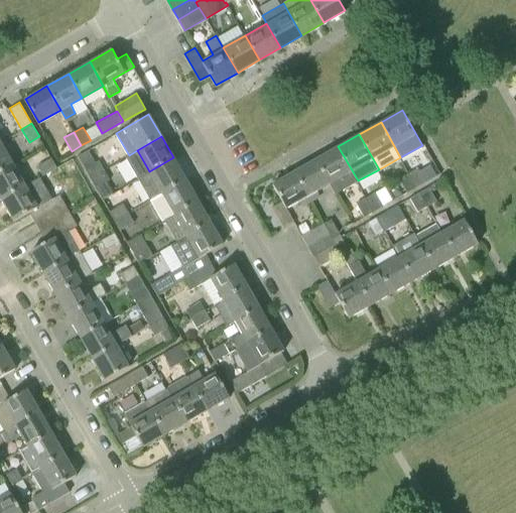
[(0,170),(13,163),(0,142),(0,141),(0,170)]
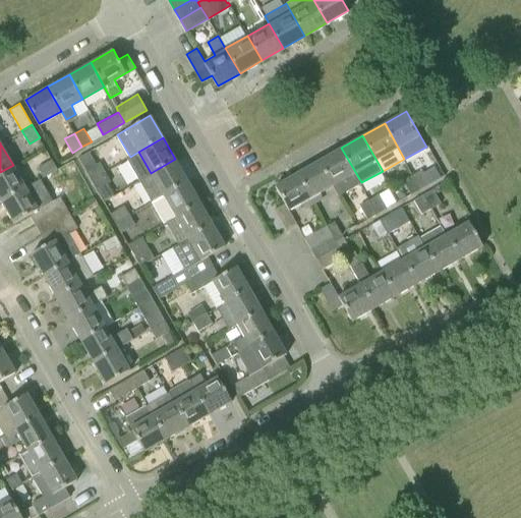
[(339,194),(361,182),(341,148),(320,160),(333,184),(339,194)]
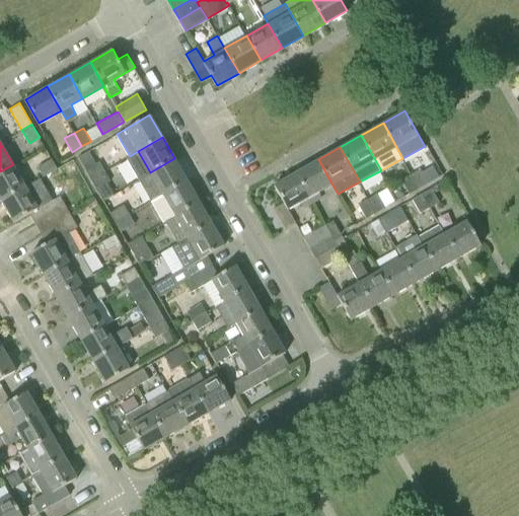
[(91,177),(104,169),(99,160),(93,164),(86,151),(78,156),(91,177)]
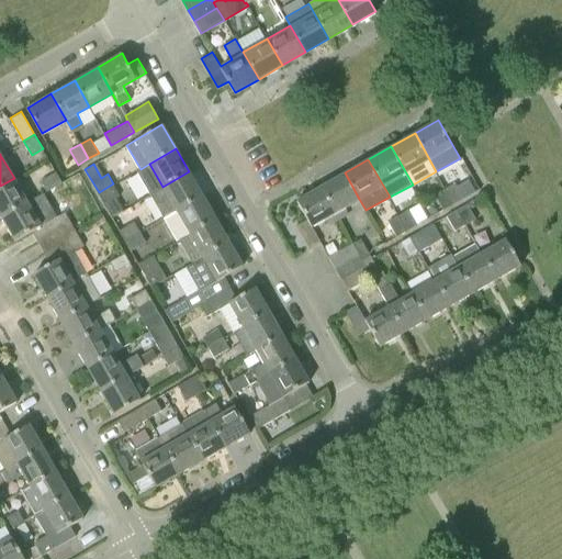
[(47,190),(62,181),(56,171),(41,180),(47,190)]
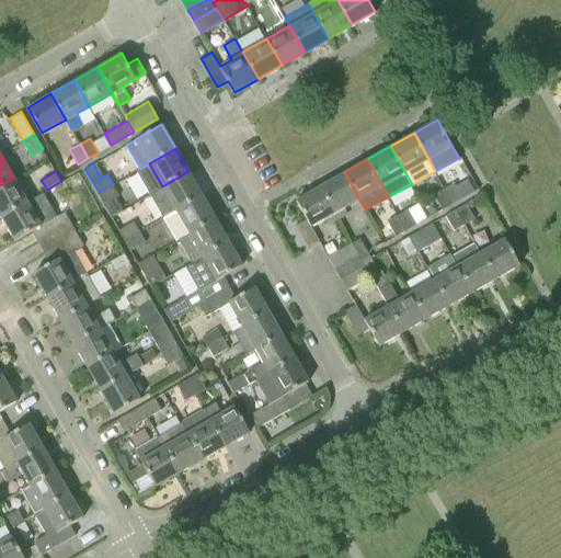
[(161,218),(175,209),(202,194),(189,171),(162,186),(148,195),(161,218)]
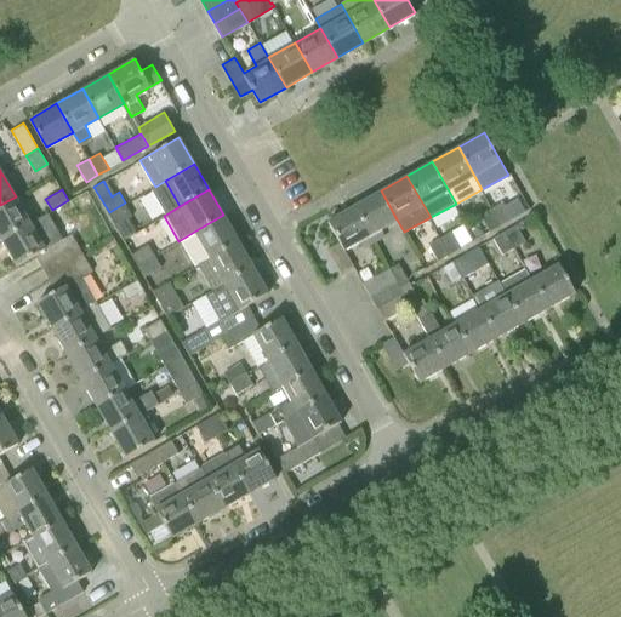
[(371,235),(397,220),(381,190),(354,206),(371,235)]
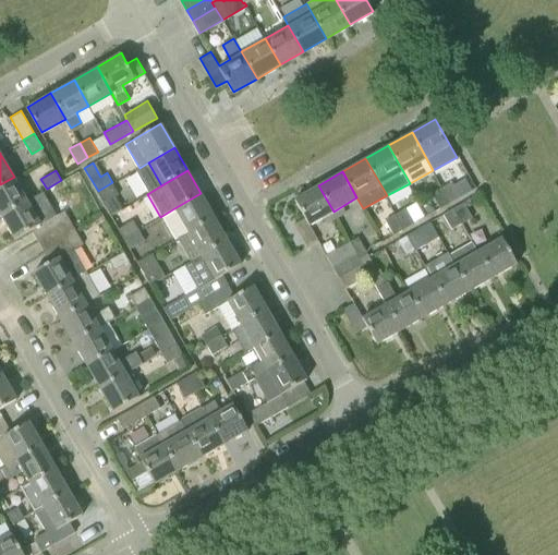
[(0,212),(1,215),(27,200),(14,177),(0,184),(0,212)]
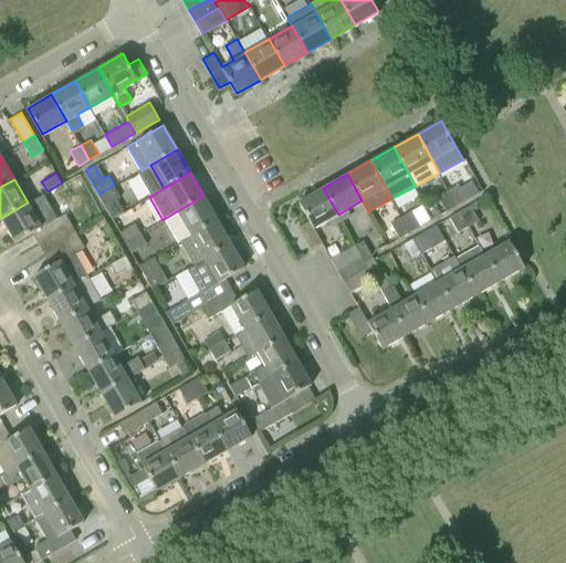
[(456,205),(467,198),(458,184),(447,189),(456,205)]
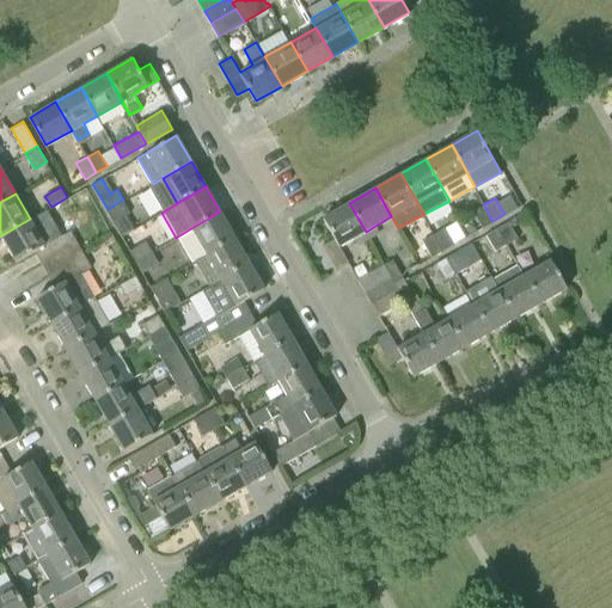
[(114,220),(129,212),(123,200),(108,209),(114,220)]
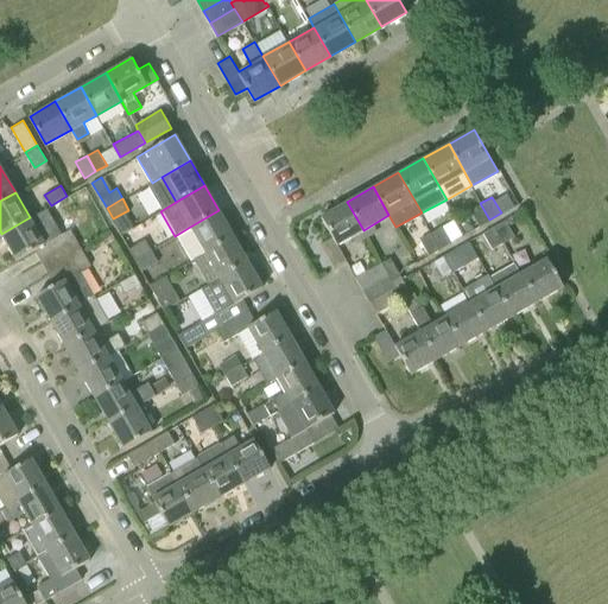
[(335,267),(347,260),(339,245),(363,230),(347,202),(322,216),(333,236),(321,242),(335,267)]
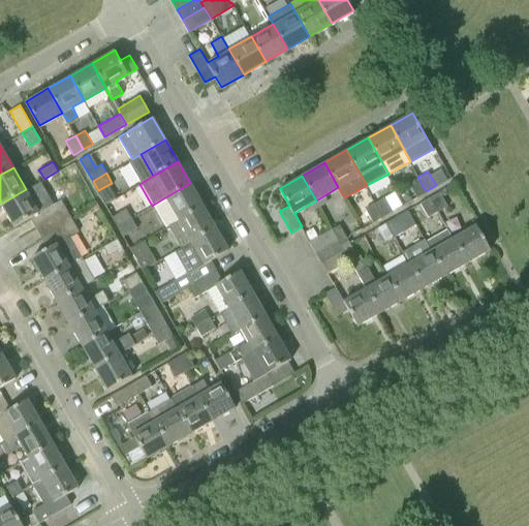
[(417,196),(426,191),(417,177),(409,182),(417,196)]
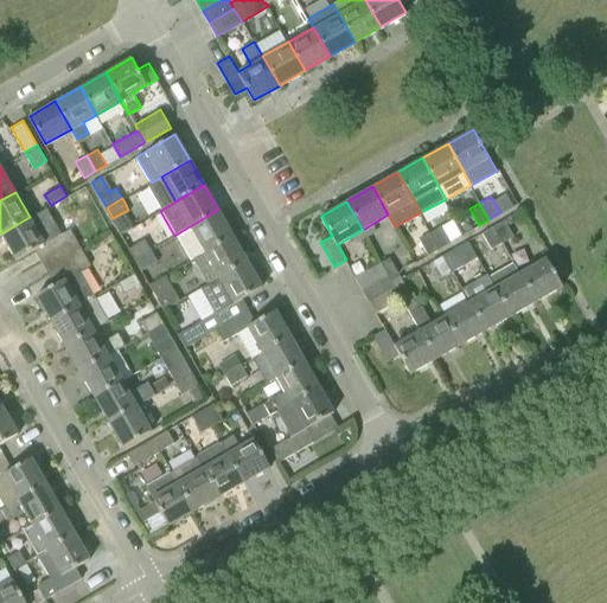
[(34,248),(45,242),(37,229),(53,219),(48,207),(30,217),(1,233),(16,258),(34,248)]
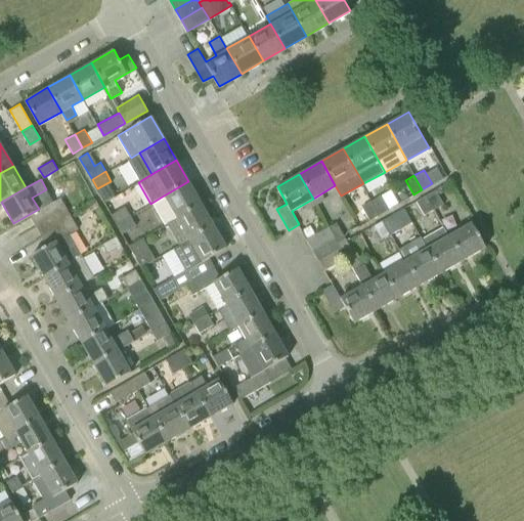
[(176,217),(202,204),(188,181),(164,196),(176,217)]
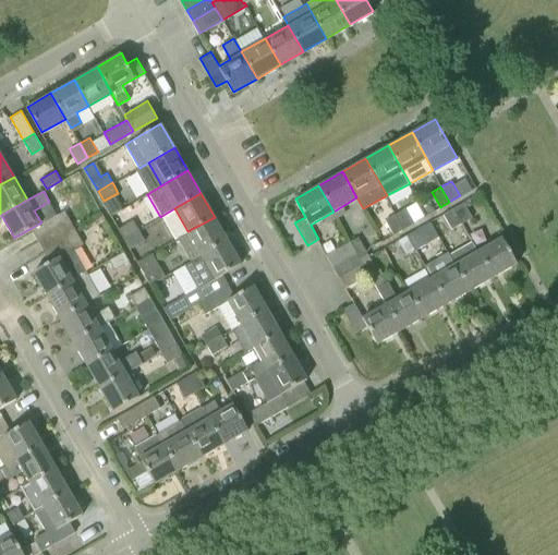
[(461,222),(472,216),(464,201),(452,208),(461,222)]
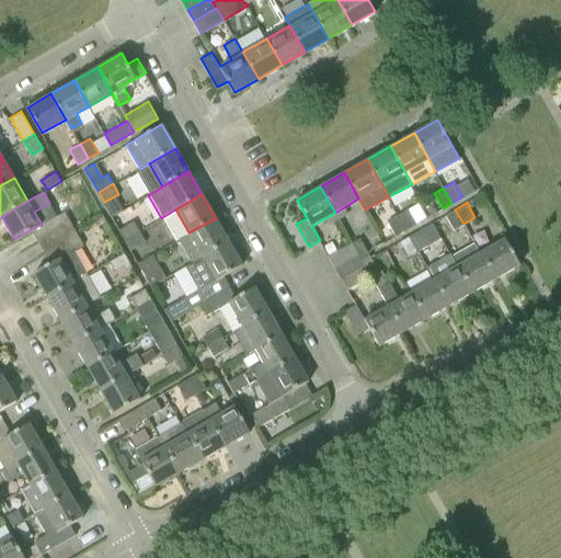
[(405,229),(416,224),(408,208),(397,214),(405,229)]
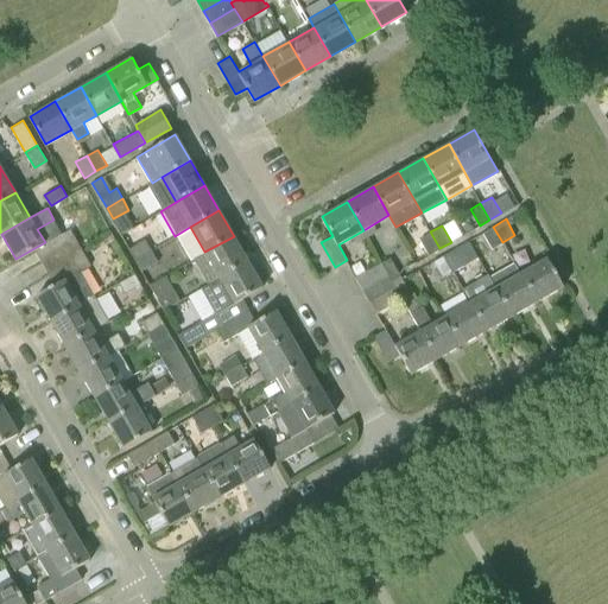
[(493,248),(502,242),(493,227),(483,231),(493,248)]
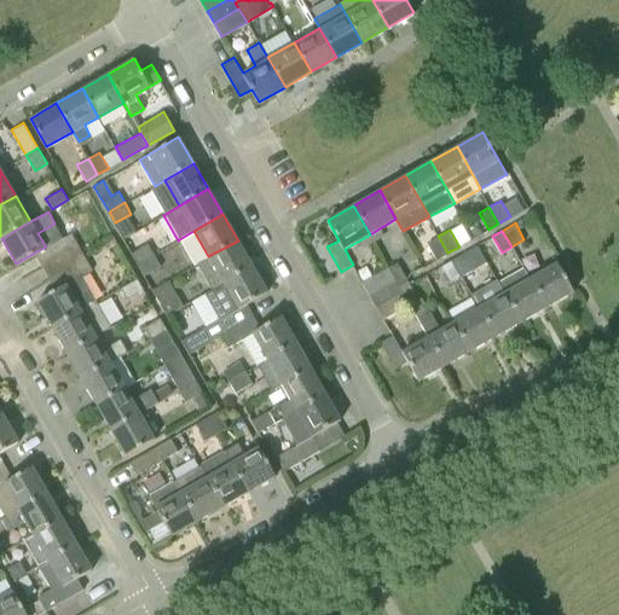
[(71,232),(61,238),(68,250),(70,255),(81,249),(71,232)]
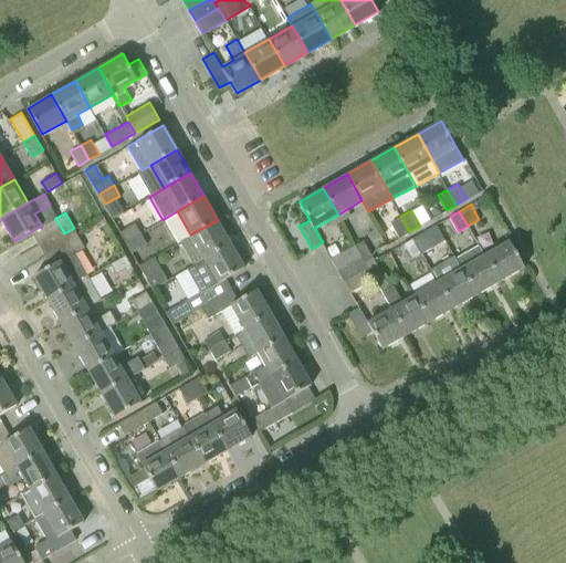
[(399,237),(409,231),(400,216),(390,221),(399,237)]
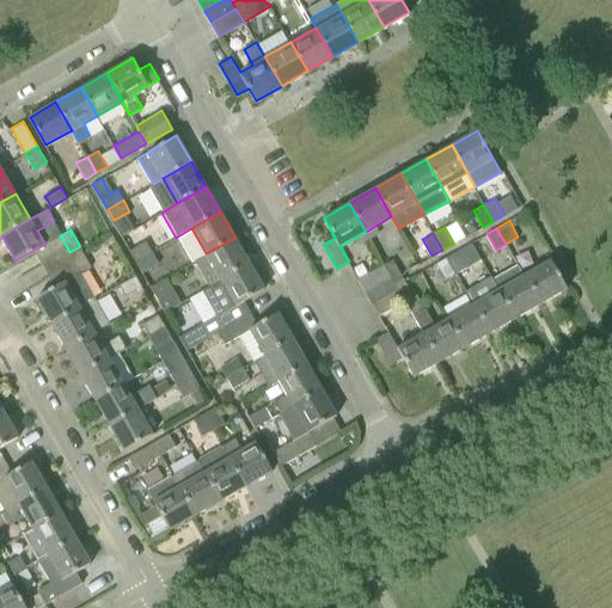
[(67,247),(60,235),(46,244),(35,250),(42,262),(67,247)]
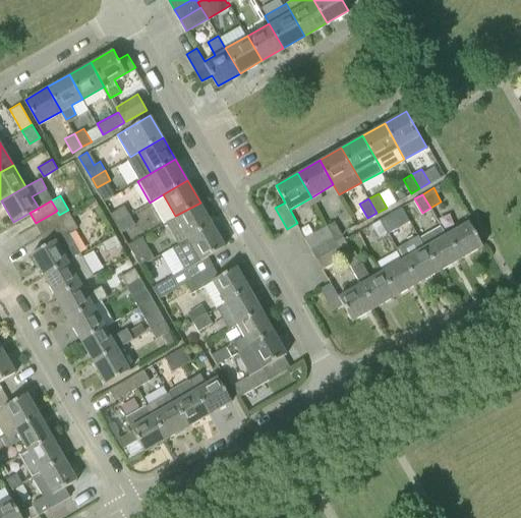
[(178,242),(213,224),(200,203),(175,216),(166,221),(178,242)]
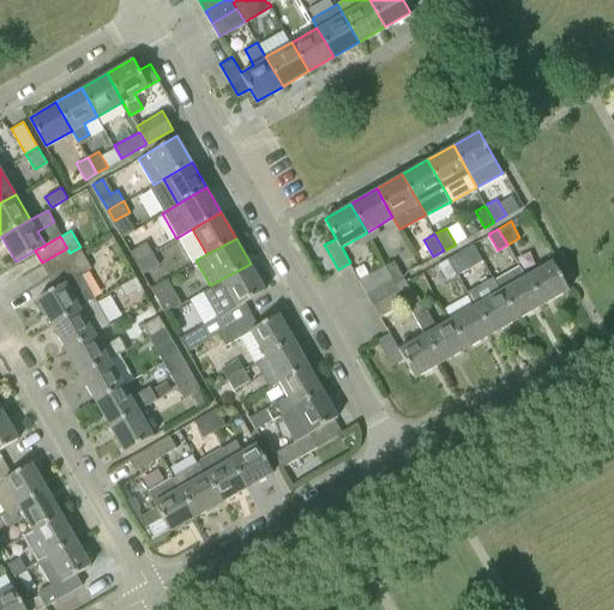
[(137,260),(152,252),(146,241),(131,249),(137,260)]
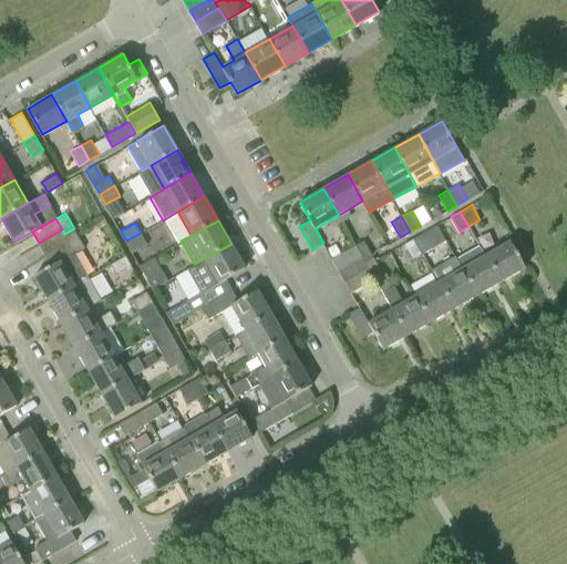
[(76,250),(84,246),(74,228),(64,234),(68,241),(74,252),(76,250)]
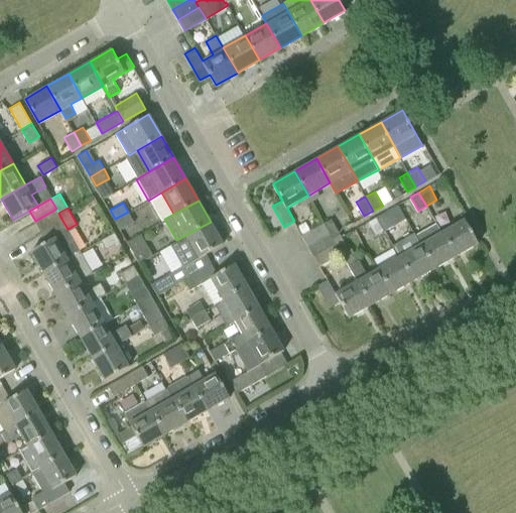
[(56,209),(35,221),(40,231),(61,219),(58,213),(56,209)]
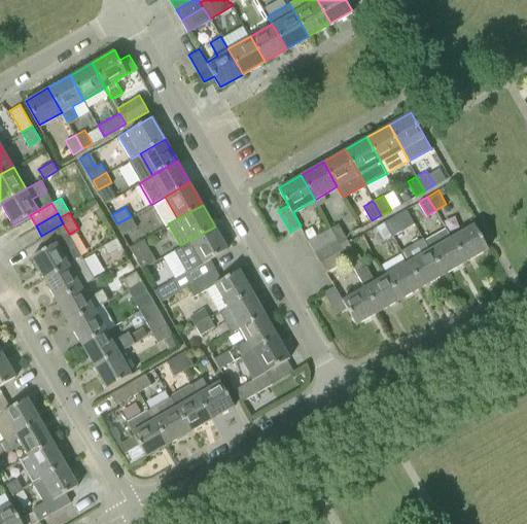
[(392,235),(402,229),(394,215),(384,220),(392,235)]
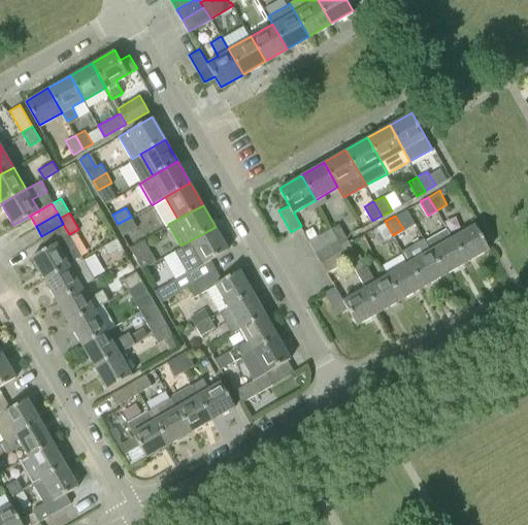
[(123,234),(137,226),(131,217),(118,224),(123,234)]
